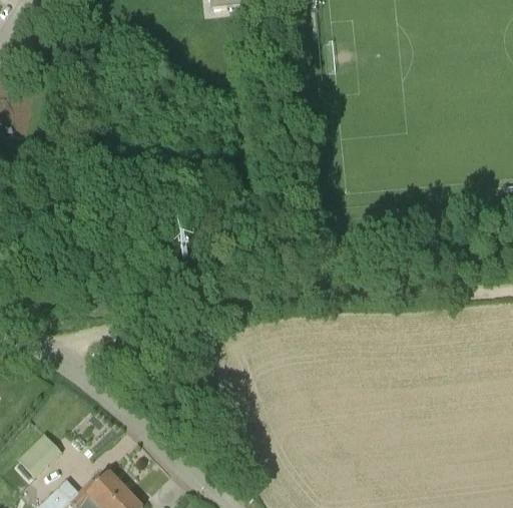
[(179,273),(174,254),(163,257),(168,276),(179,273)]
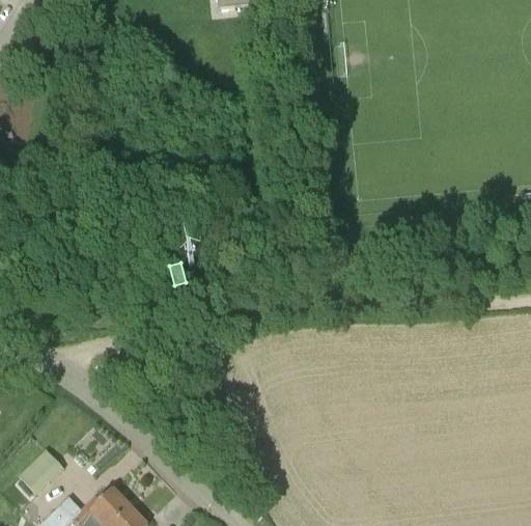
[(46,449),(19,475),(35,494),(63,467),(46,449)]
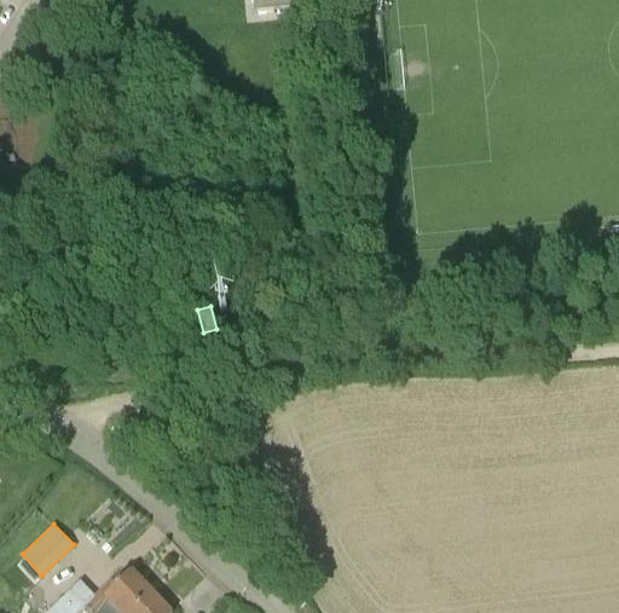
[(127,612),(151,590),(132,570),(117,583),(111,577),(94,594),(80,578),(44,612),(75,612),(85,605),(92,612),(127,612)]
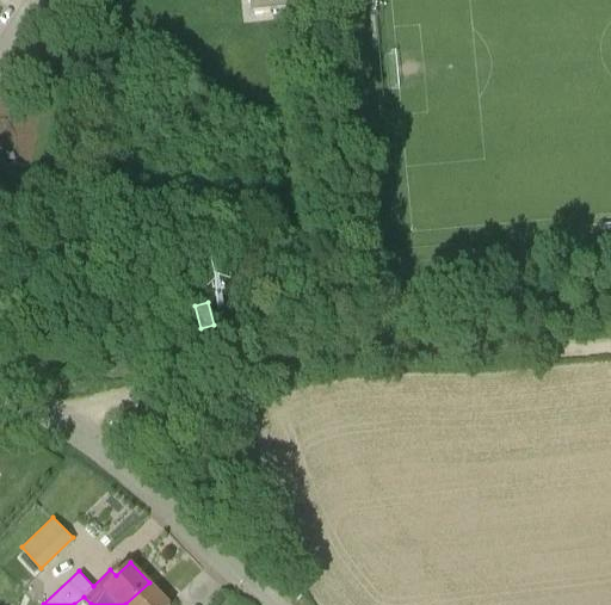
[(170,604),(171,604),(149,582),(125,604),(170,604)]
